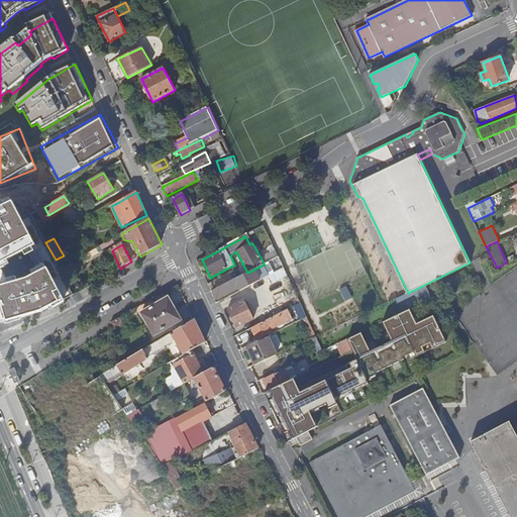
[(280,256),(269,263),(270,265),(275,266),(280,264),(281,266),(284,265),(280,256)]
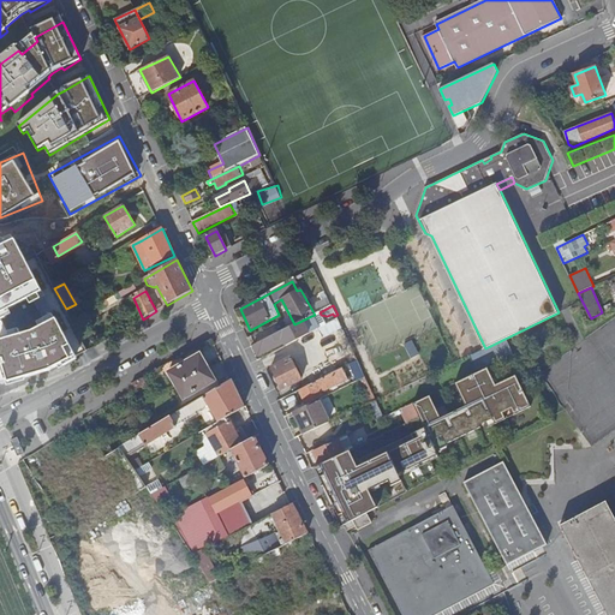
[(312,318),(311,316),(294,324),(255,346),(260,356),(279,345),(278,341),(282,338),(285,341),(287,346),(316,330),(310,321),(312,318)]
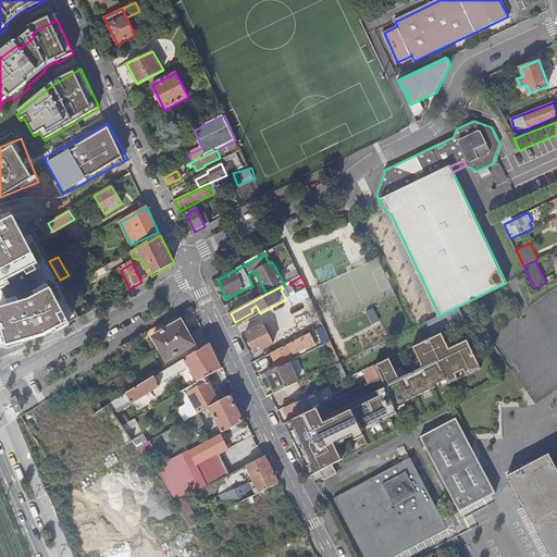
[(199,350),(177,316),(164,323),(168,329),(153,337),(168,361),(182,353),(185,359),(199,350)]
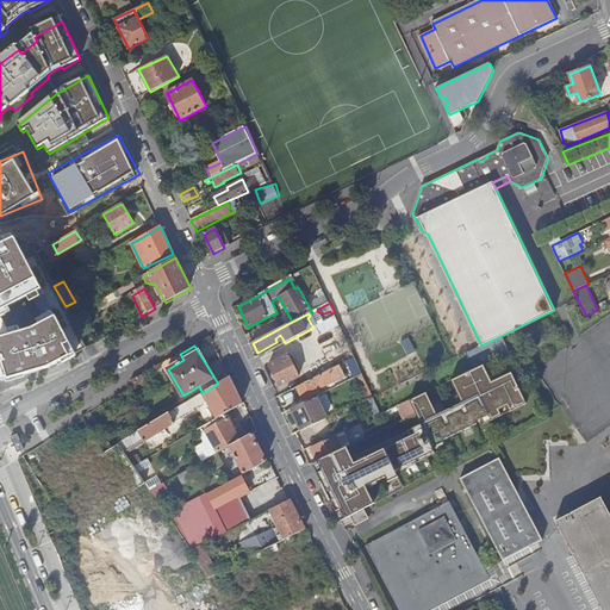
[(290,355),(271,366),(281,386),(300,377),(290,355)]
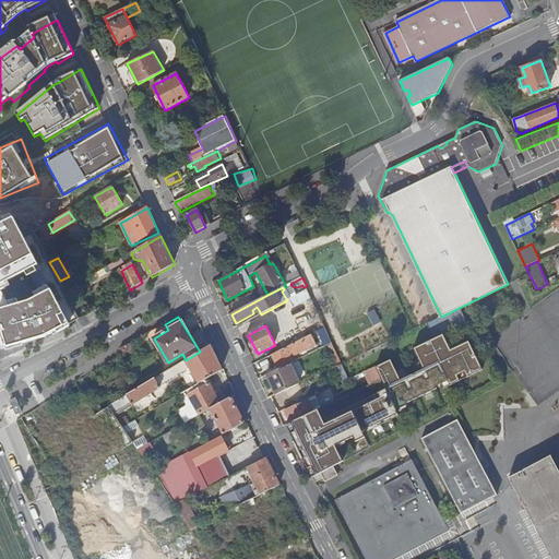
[(311,335),(272,355),(280,369),(290,364),(294,363),(292,357),(316,345),(311,335)]
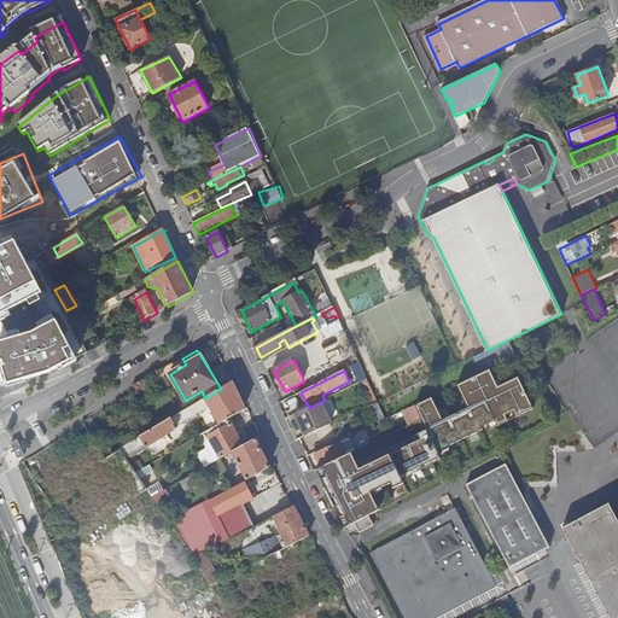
[(531,404),(514,373),(495,383),(488,371),(455,386),(466,409),(441,421),(430,398),(415,406),(421,420),(426,430),(413,437),(360,462),(359,461),(356,464),(351,454),(345,456),(322,467),(327,478),(322,481),(340,519),(344,517),(349,526),(355,524),(363,519),(369,516),(375,513),(379,511),(371,494),(390,484),(392,489),(403,483),(400,477),(439,456),(436,450),(481,426),(479,425),(493,418),(495,423),(506,417),(503,412),(511,408),(513,413),(531,404)]
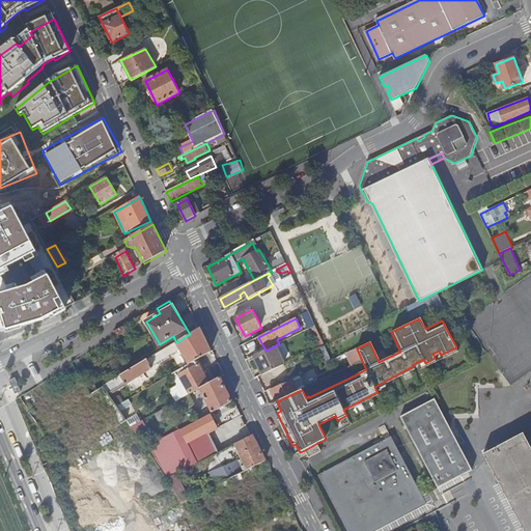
[(124,327),(115,332),(118,337),(128,332),(124,327)]
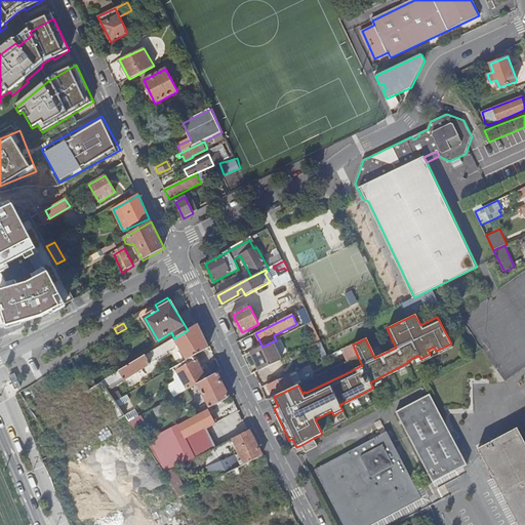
[(188,330),(174,338),(173,338),(178,346),(170,351),(179,365),(194,357),(208,348),(197,325),(193,327),(188,330)]
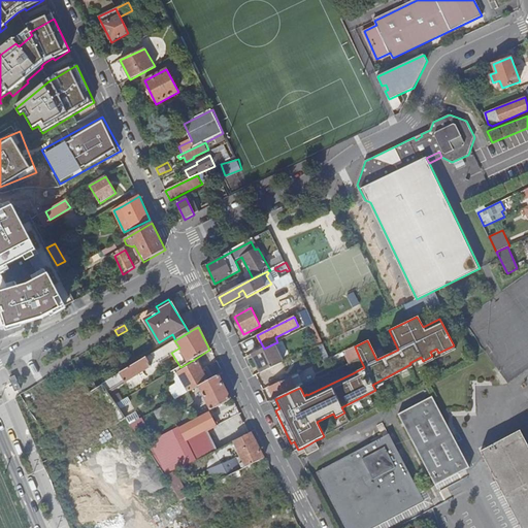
[(324,343),(319,333),(316,335),(320,344),(324,343)]
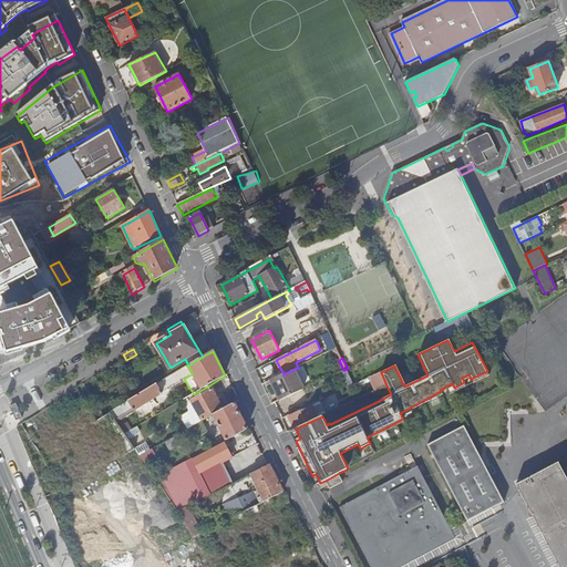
[(184,379),(193,373),(187,366),(181,370),(185,375),(184,379)]
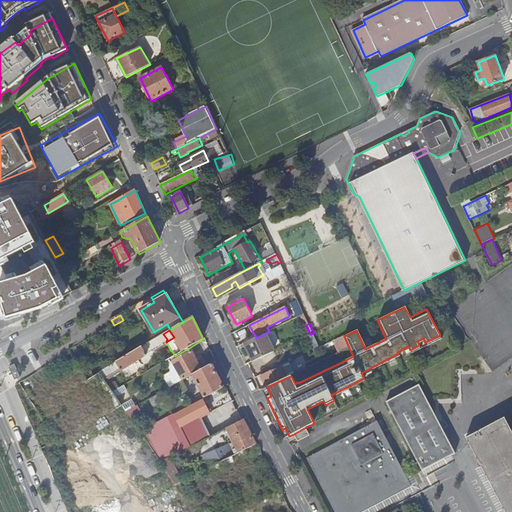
[(275,351),(266,333),(256,338),(246,343),(255,361),(275,351)]
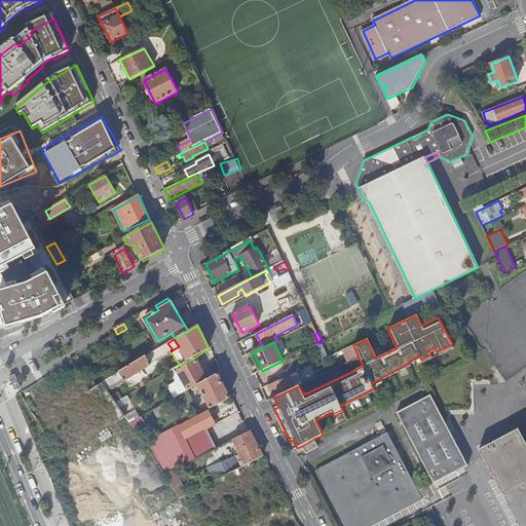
[(150,364),(171,351),(172,348),(167,343),(151,353),(102,382),(108,390),(124,380),(151,365),(150,364)]
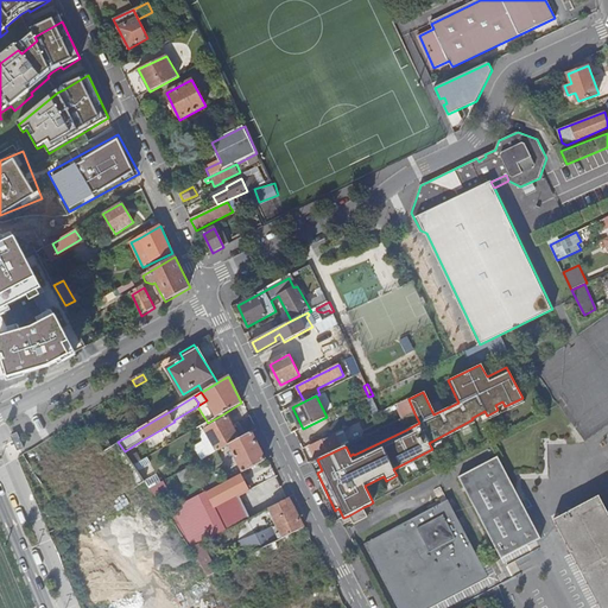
[(409,399),(398,404),(404,418),(415,413),(409,399)]
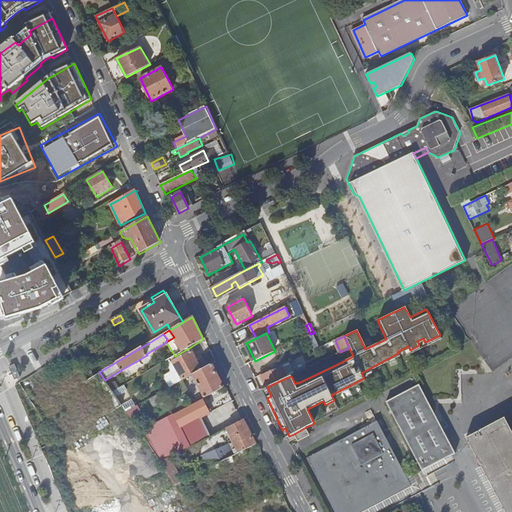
[(183,380),(192,374),(201,369),(189,348),(175,356),(166,361),(168,365),(173,362),(183,380)]
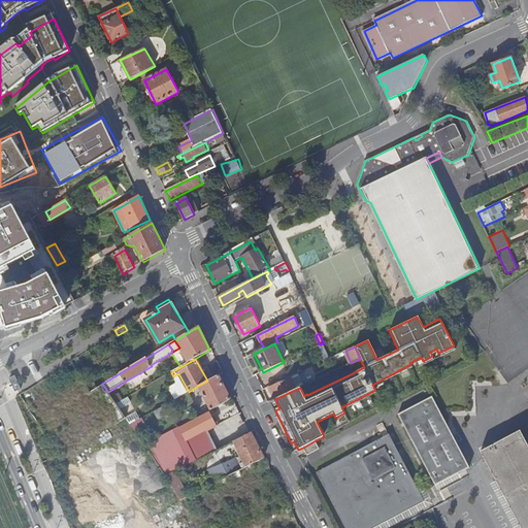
[(290,377),(270,388),(275,399),(295,390),(300,388),(304,386),(298,373),(290,377)]
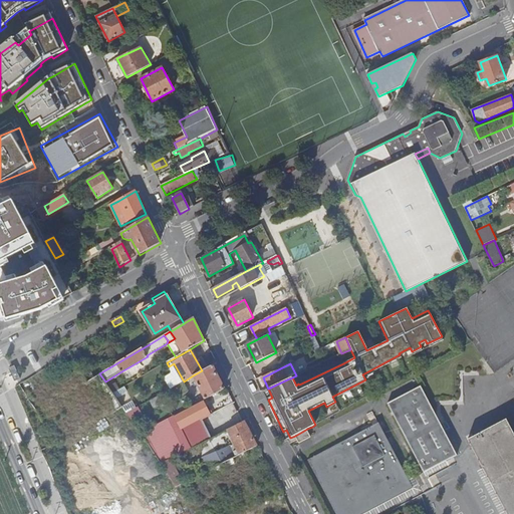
[(205,400),(224,390),(212,365),(202,370),(193,375),(196,381),(194,382),(195,386),(198,384),(205,400)]
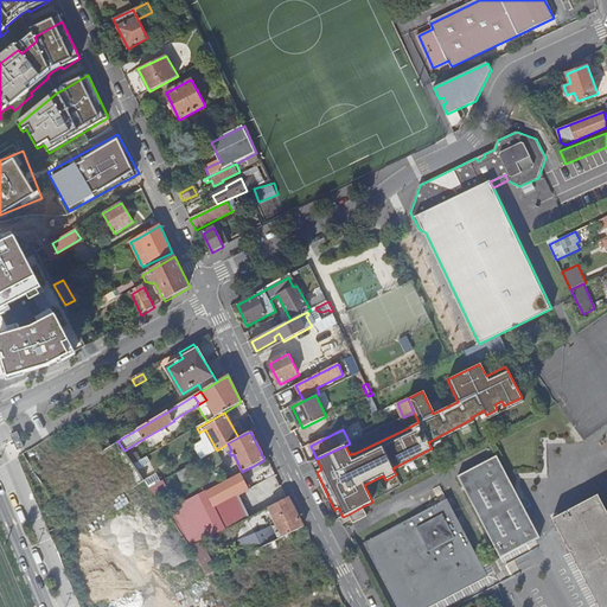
[(134,465),(141,460),(138,453),(129,458),(134,465)]
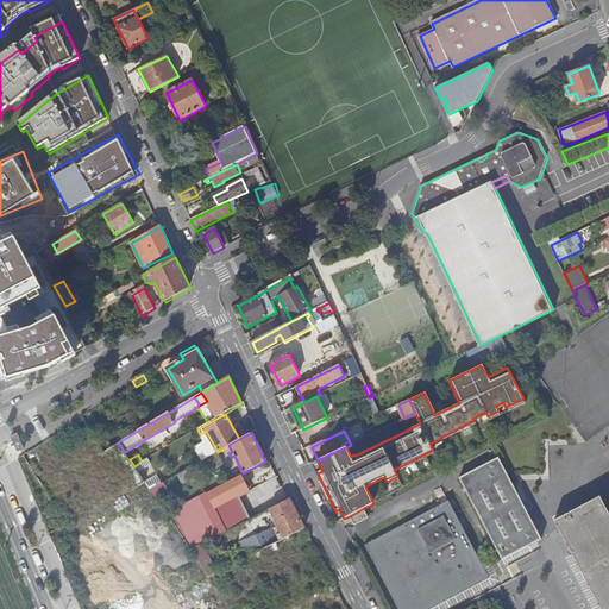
[(138,471),(150,464),(148,459),(135,466),(138,471)]
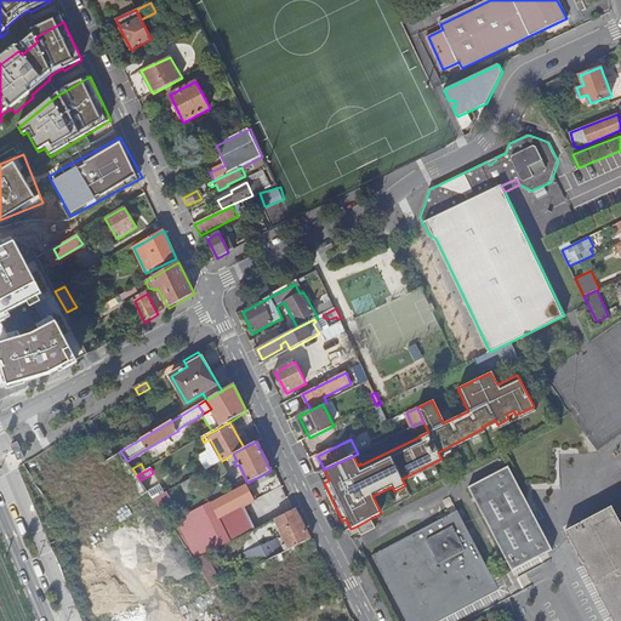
[(319,472),(324,483),(329,480),(324,469),(319,472)]
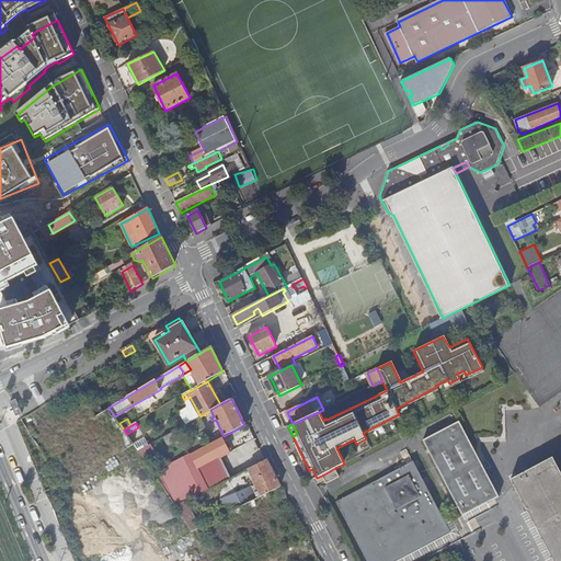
[(500,497),(461,425),(425,444),(464,517),(500,497)]
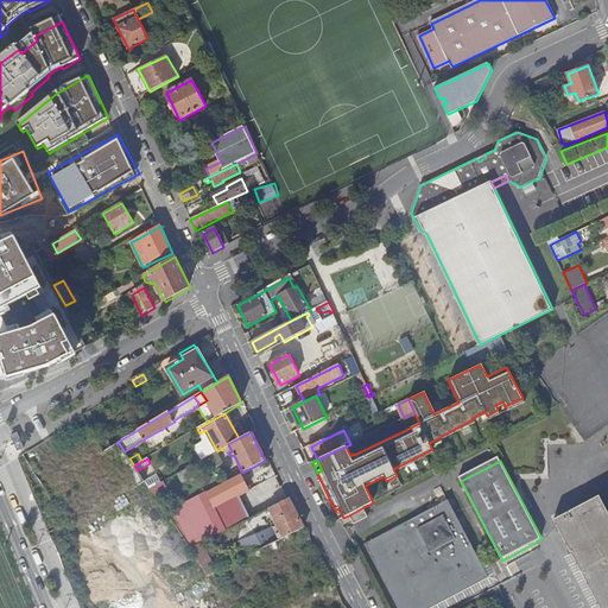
[(150,488),(160,482),(157,474),(144,481),(145,481),(147,485),(150,488)]
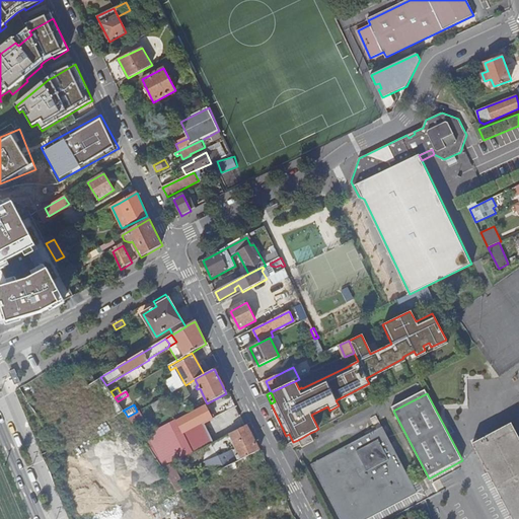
[(181,432),(201,422),(202,424),(207,421),(206,419),(211,417),(205,406),(176,422),(181,432)]
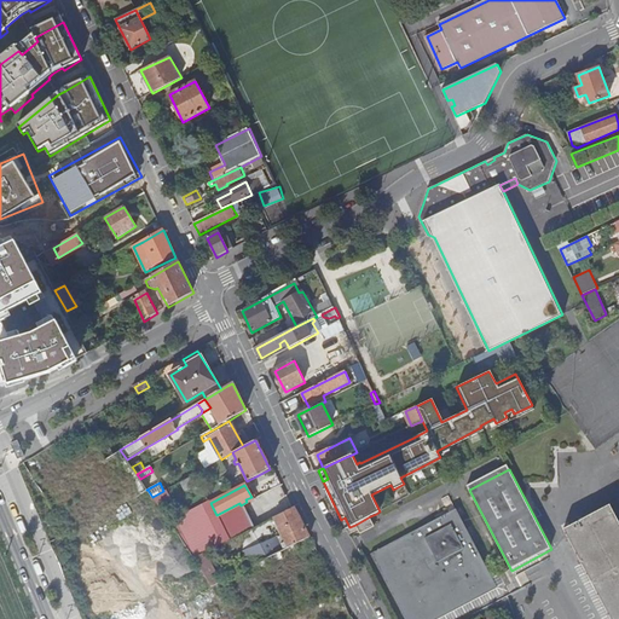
[(157,505),(171,498),(166,490),(163,491),(152,497),(154,499),(157,505)]
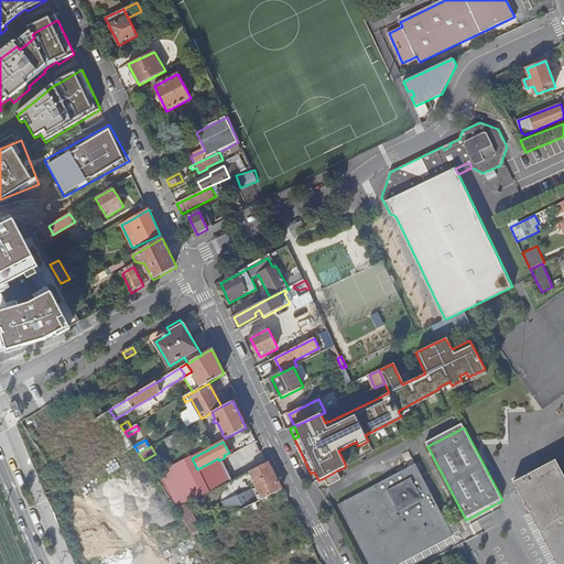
[(185,505),(209,491),(197,469),(192,458),(190,456),(153,475),(176,509),(185,505)]
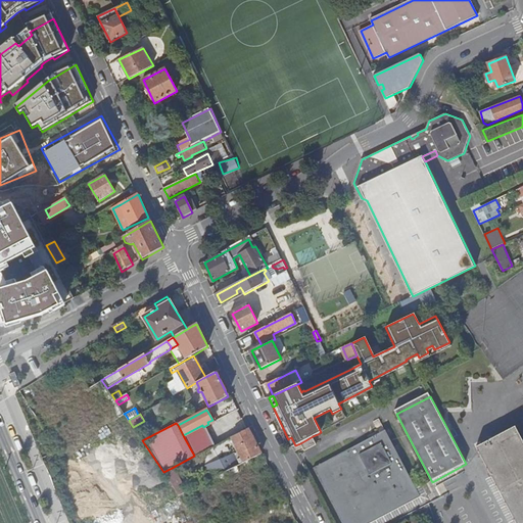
[(522,522),(522,443),(515,427),(476,447),(515,522),(522,522)]
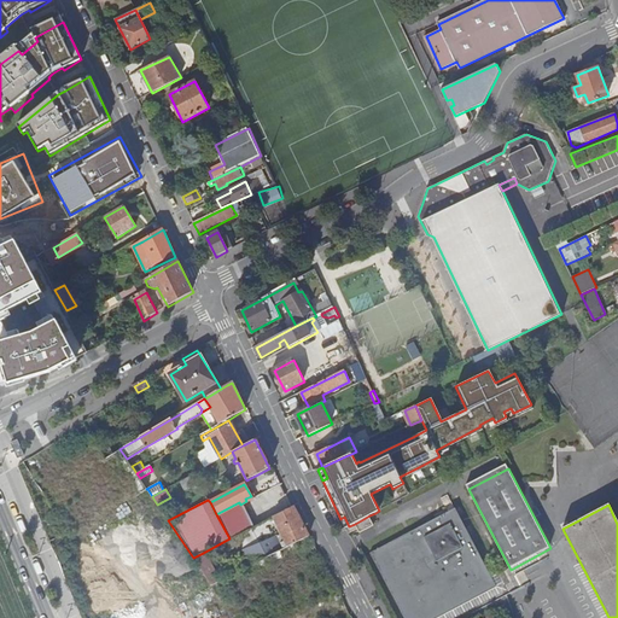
[(291,546),(304,540),(310,536),(293,507),(269,519),(270,523),(275,520),(284,538),(287,537),(291,546)]
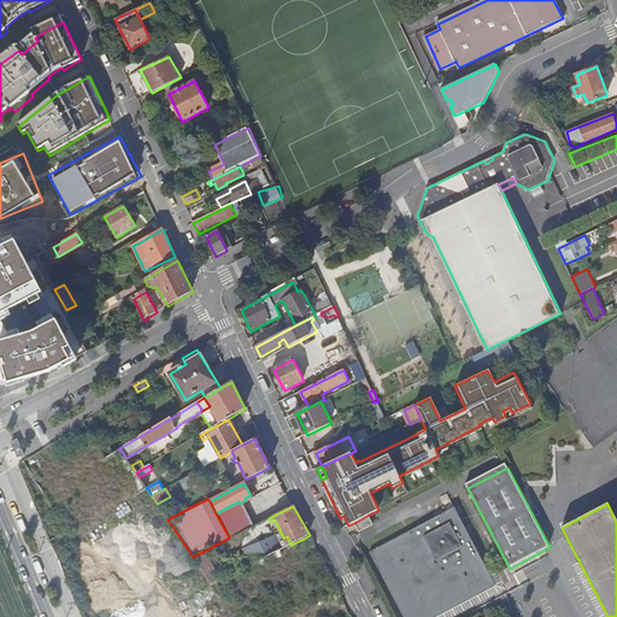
[(439,616),(497,587),(456,509),(370,552),(403,616),(439,616)]
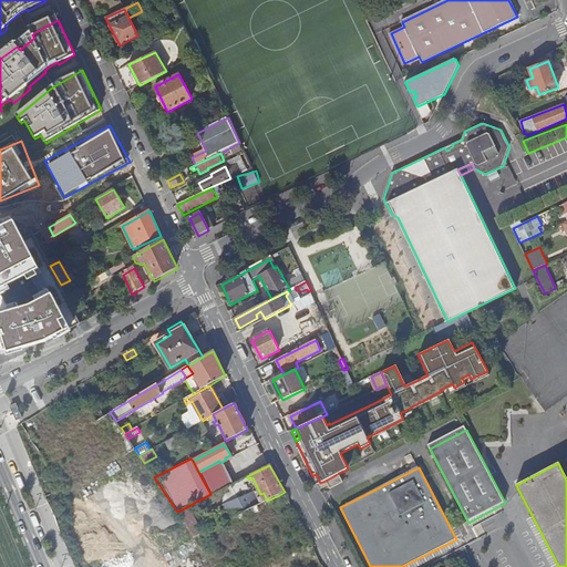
[(320,483),(318,484),(320,490),(328,486),(330,490),(343,482),(339,473),(333,476),(326,481),(320,483)]
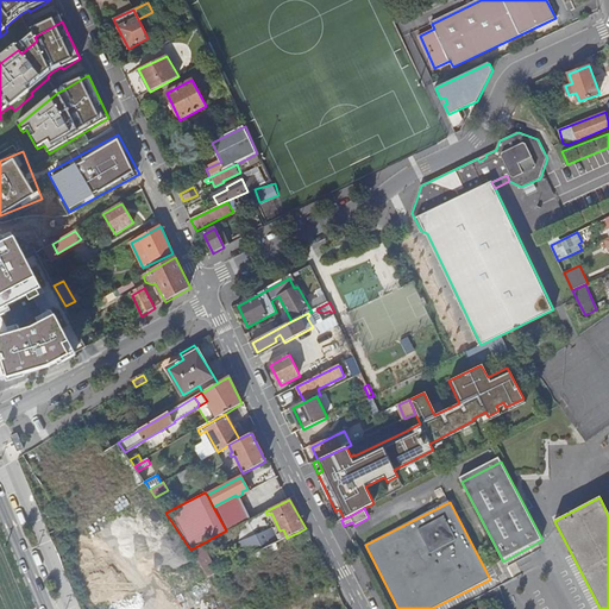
[(267,557),(271,554),(278,550),(278,548),(288,544),(290,548),(287,550),(288,552),(306,542),(300,532),(287,538),(284,539),(253,554),(257,562),(267,558),(267,557)]
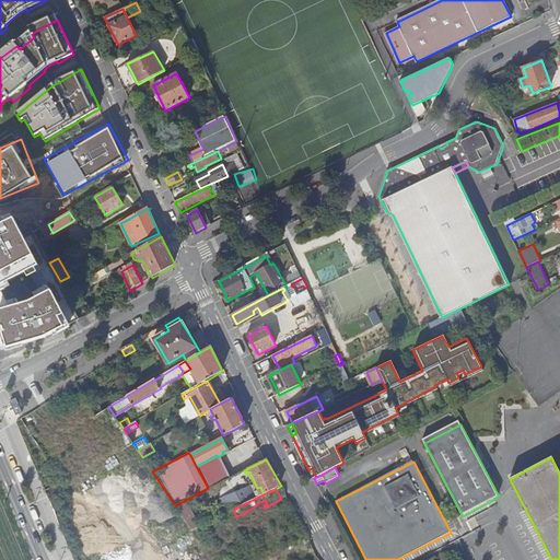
[(191,531),(199,526),(184,501),(175,505),(185,521),(191,531)]
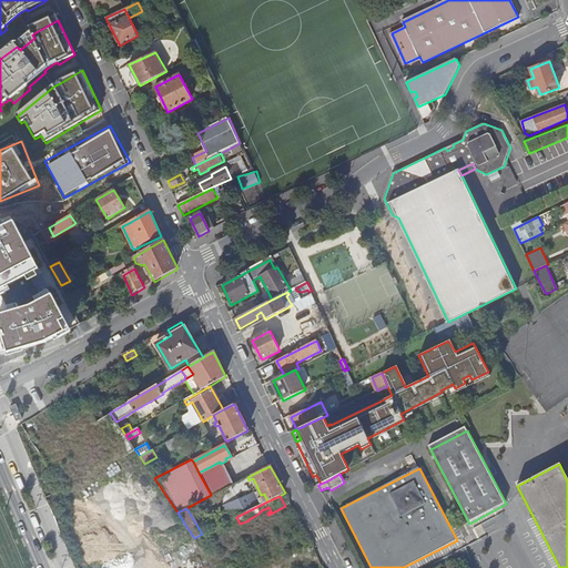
[(242,528),(253,523),(255,521),(253,518),(253,517),(249,519),(249,520),(240,524),(242,528)]
